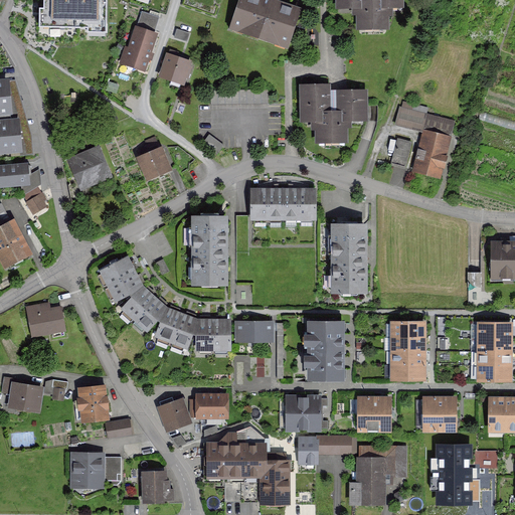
[(44,0),(44,4),(39,4),(39,23),(88,24),(88,29),(108,29),(107,0),(44,0)]
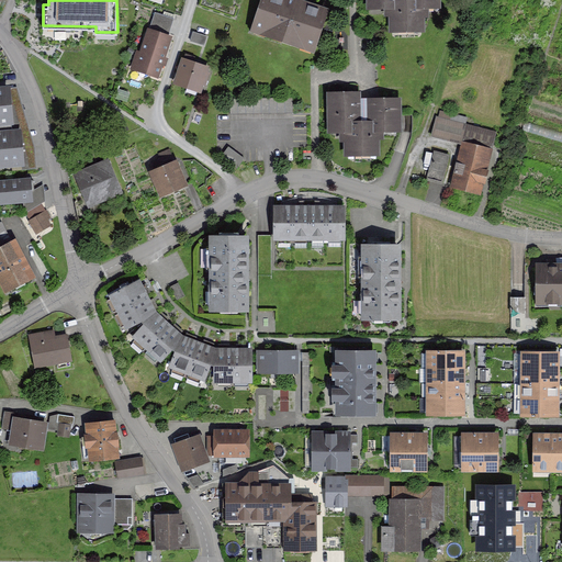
[(317,51),(332,8),(307,0),(260,0),(251,29),(317,51)]
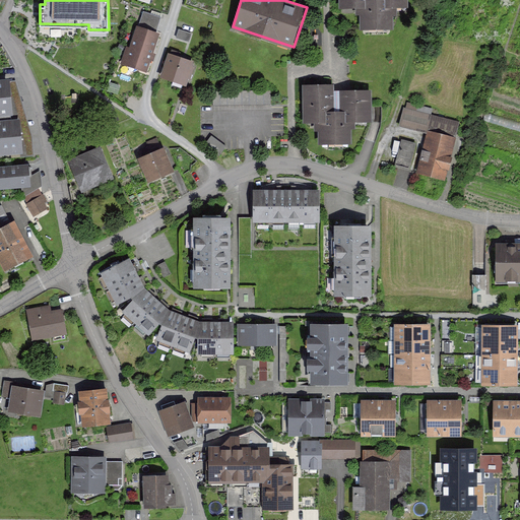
[(340,0),(341,9),(361,9),(361,29),(395,28),(395,6),(410,6),(409,0),(340,0)]
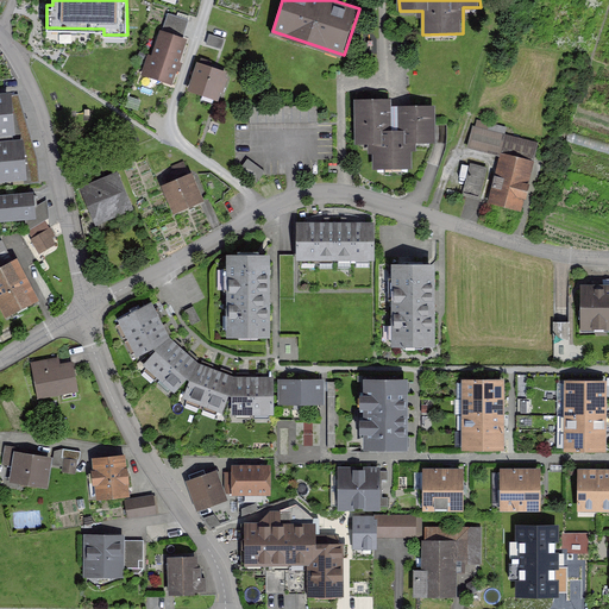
[(189,39),(159,27),(143,73),(173,83),(189,39)]
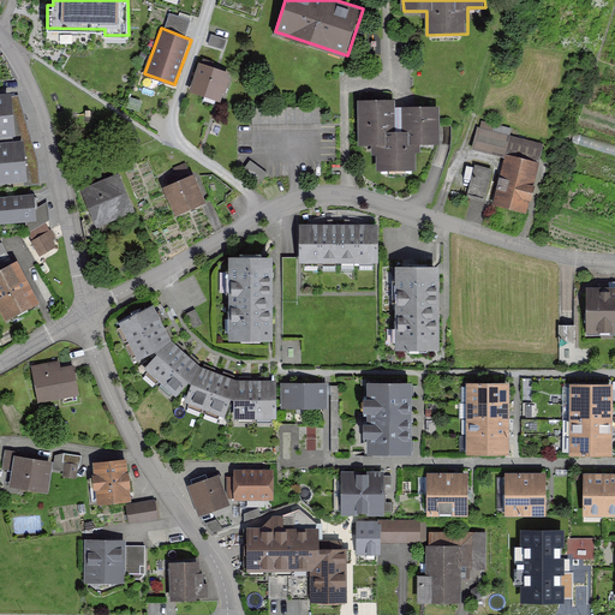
[(224,48),(227,36),(212,33),(208,43),(224,48)]
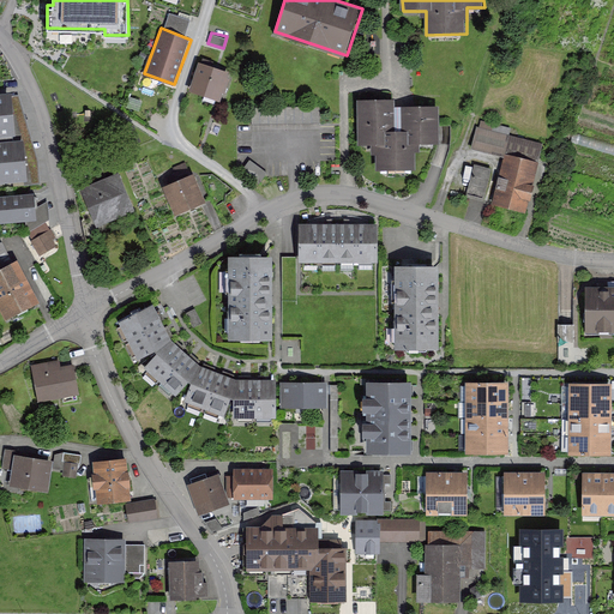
[(230,71),(199,61),(191,90),(222,100),(230,71)]
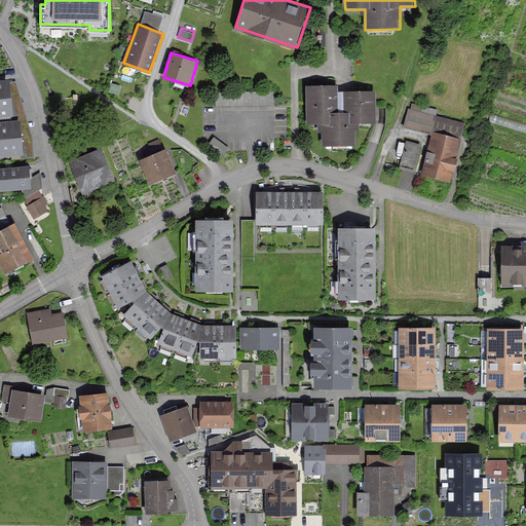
[(0,116),(15,115),(11,78),(0,78),(0,116)]
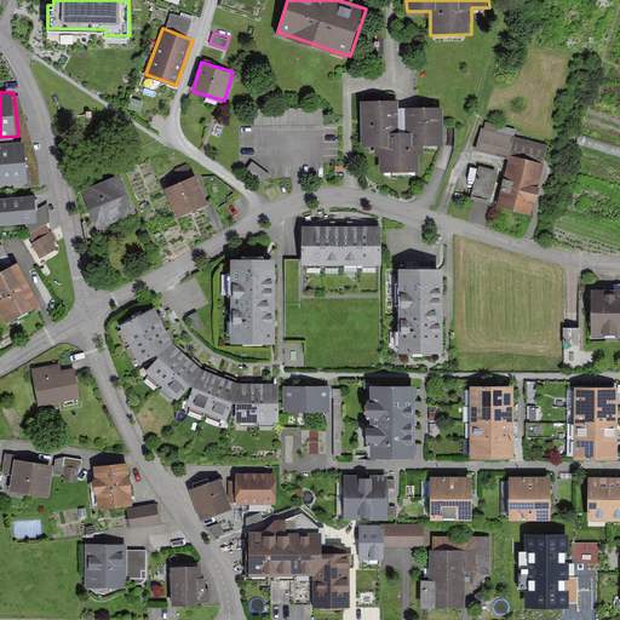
[(402,96),(359,97),(360,147),(382,145),(383,172),(422,171),(420,143),(445,142),(443,104),(402,105),(402,96)]
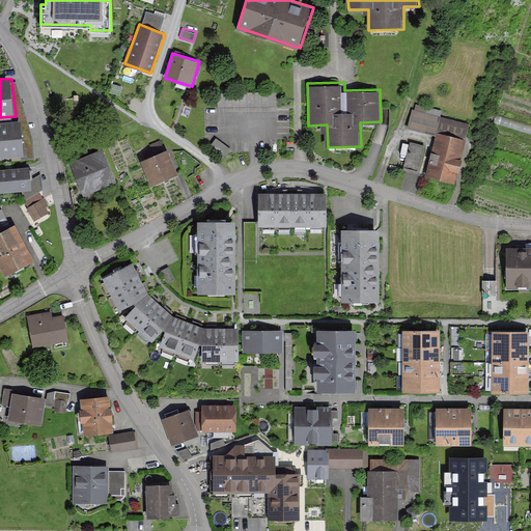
[(276,90),(217,92),(218,106),(276,105),(276,90)]
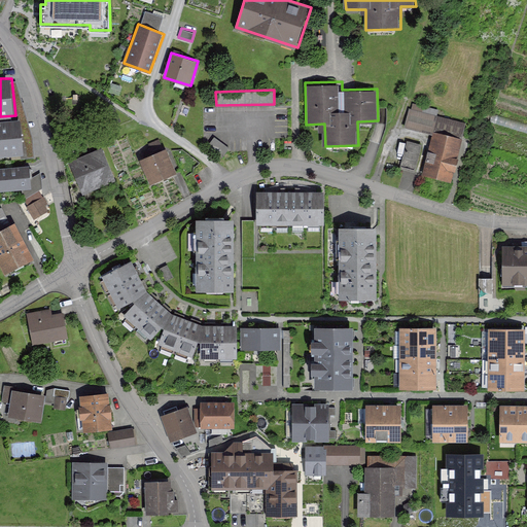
[(467,123),(410,107),(406,126),(433,133),(434,131),(463,139),(467,123)]
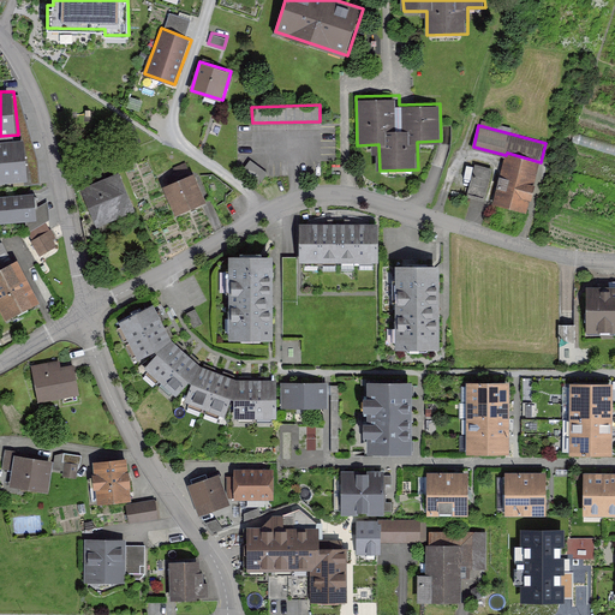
[(0,142),(0,163),(25,161),(23,141),(0,142)]
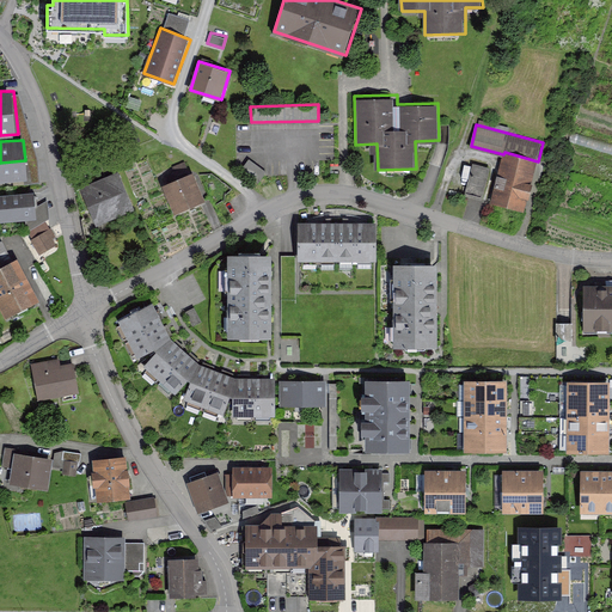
[(538,161),(505,152),(503,154),(489,202),(526,214),(542,164),(538,161)]
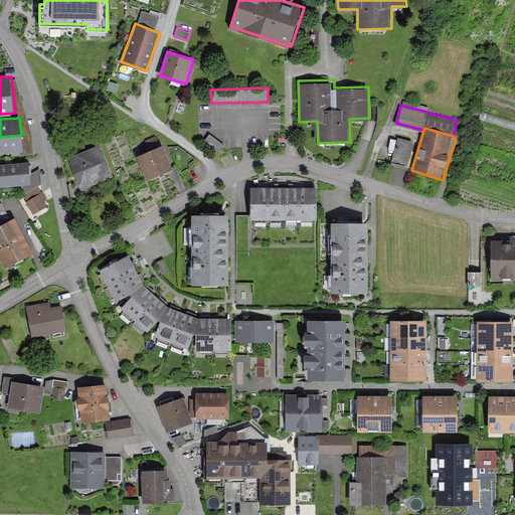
[(214,156),(223,143),(209,134),(200,147),(214,156)]
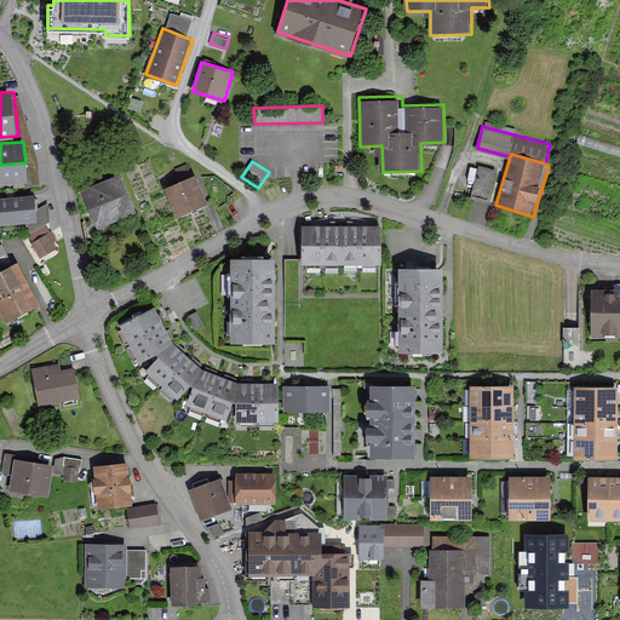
[(26,162),(0,165),(0,185),(28,183),(26,162)]
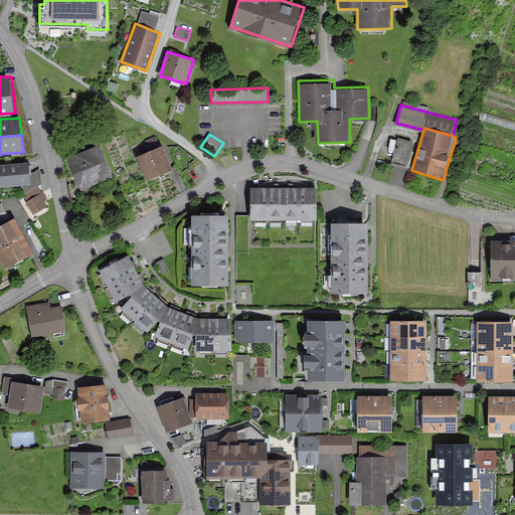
[(412,141),(398,138),(391,165),(405,168),(412,141)]
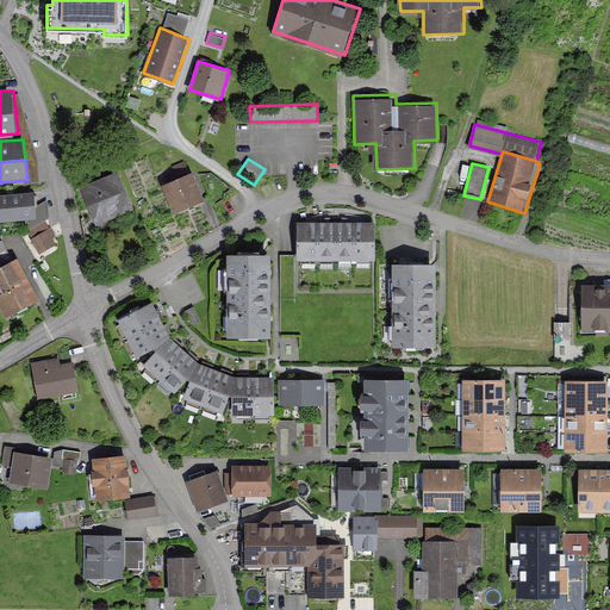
[(118,170),(81,186),(98,224),(135,209),(118,170)]
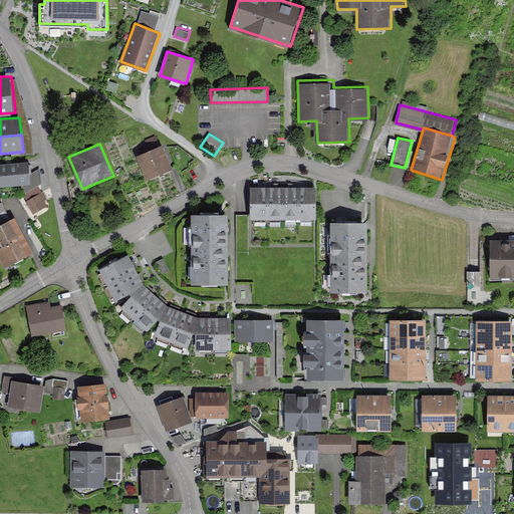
[(176,170),(166,146),(139,157),(149,181),(176,170)]
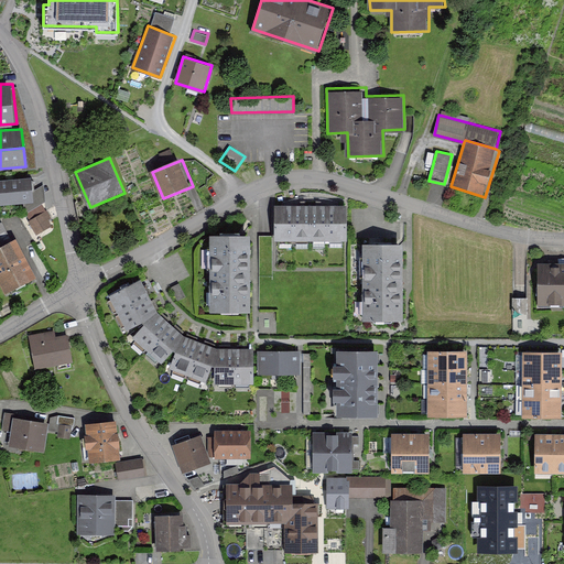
[(0,180),(0,205),(35,202),(32,177),(0,180)]
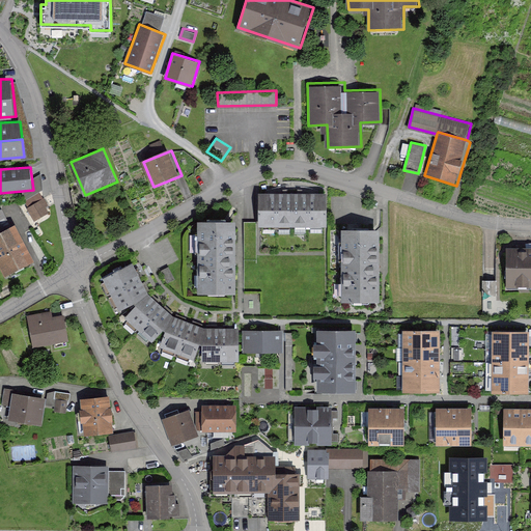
[(279,193),(260,193),(260,226),(279,226),(279,193)]
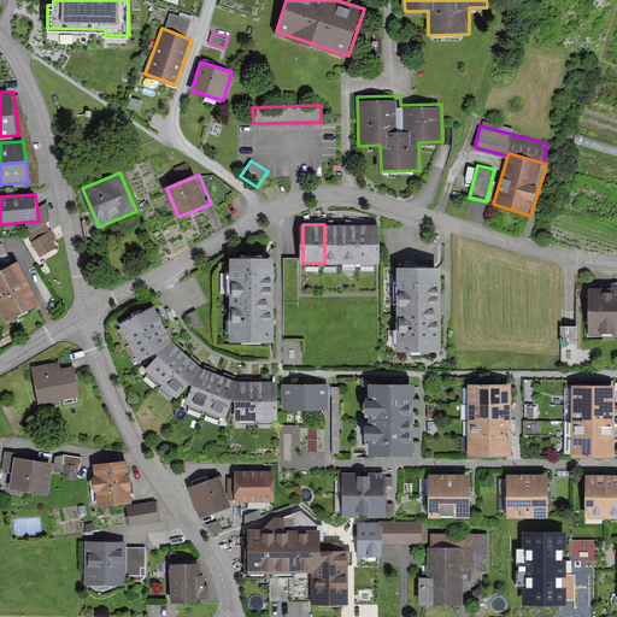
[(342,263),(342,224),(324,224),(324,263),(342,263)]
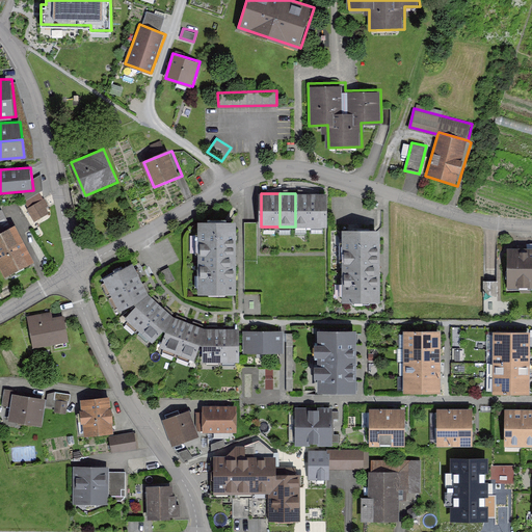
[(312,227),(312,193),(295,193),(295,227),(312,227)]
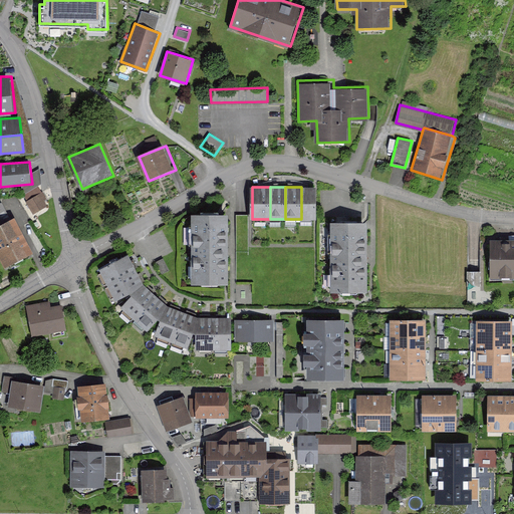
[(318,218),(318,187),(301,187),(301,219),(318,218)]
